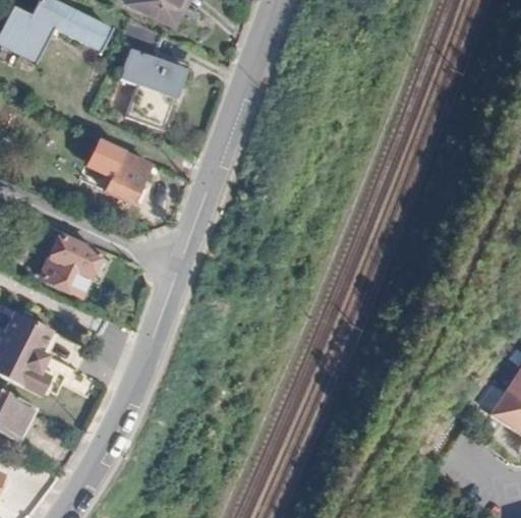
[(54,27),(99,49),(109,26),(55,0),(39,0),(35,7),(19,0),(16,0),(0,34),(0,35),(40,55),(54,27)]
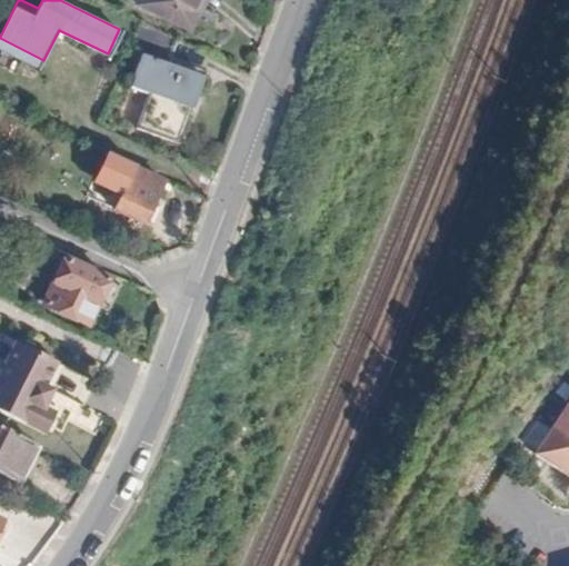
[(139,0),(139,2),(188,27),(201,0),(139,0)]
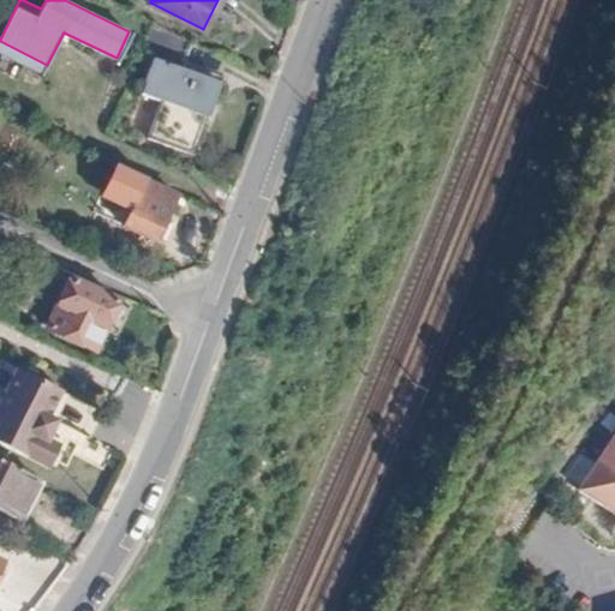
[(155,54),(141,90),(162,100),(148,135),(193,154),(224,82),(155,54)]
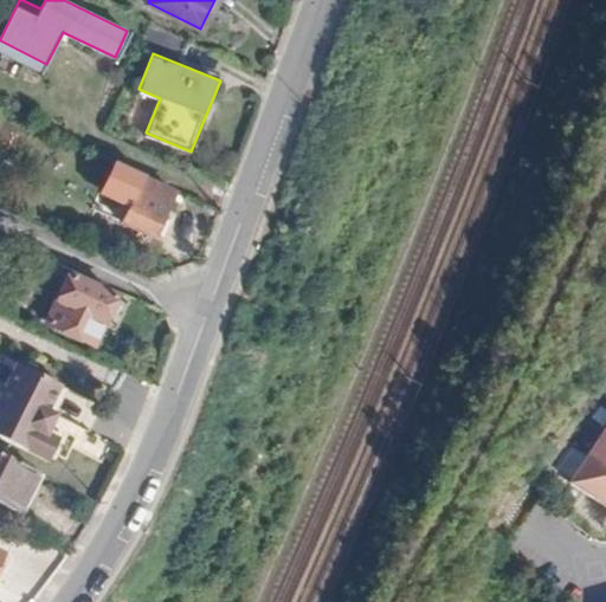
[(116,161),(96,204),(126,219),(134,199),(130,198),(142,173),(116,161)]
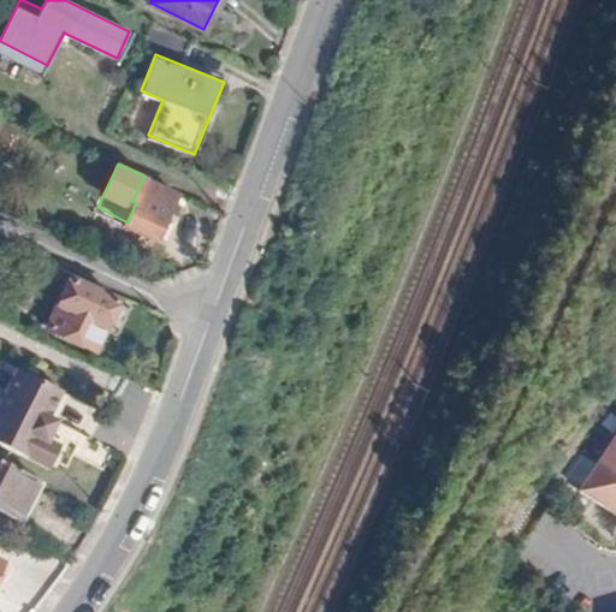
[(136,202),(128,223),(128,224),(158,238),(179,192),(144,176),(132,201),(136,202)]
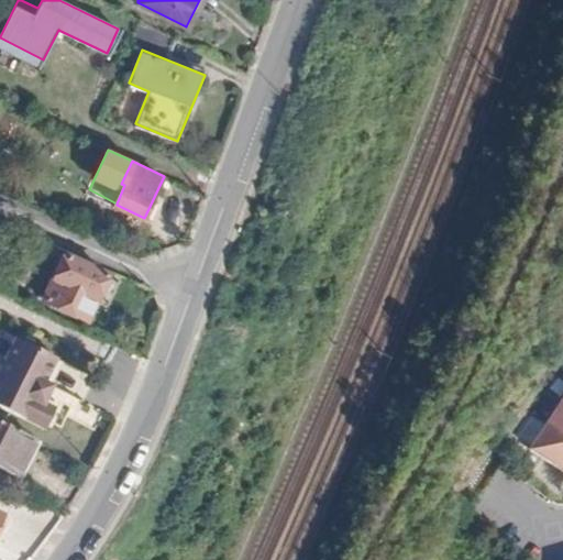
[(67,255),(47,299),(88,319),(108,275),(67,255)]
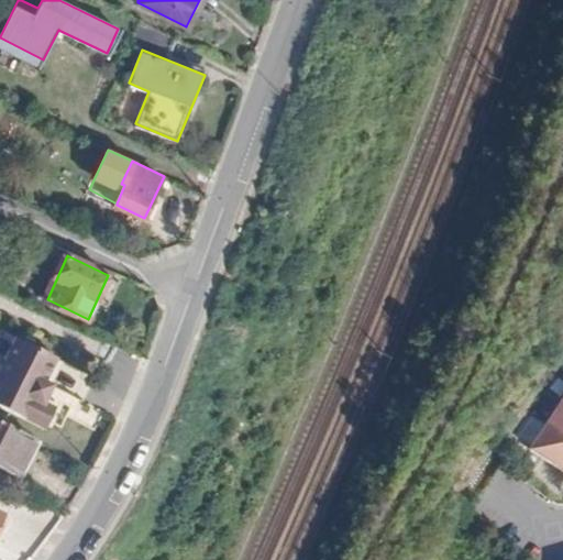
[(18,336),(0,369),(0,403),(46,426),(56,406),(45,401),(48,392),(42,388),(46,380),(57,355),(18,336)]
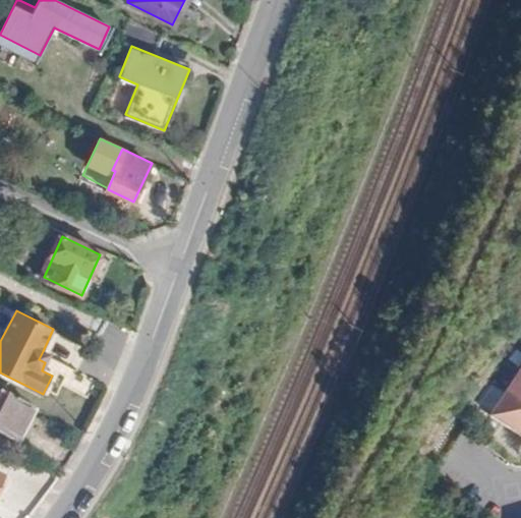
[(39,359),(45,362),(49,354),(43,351),(39,359)]
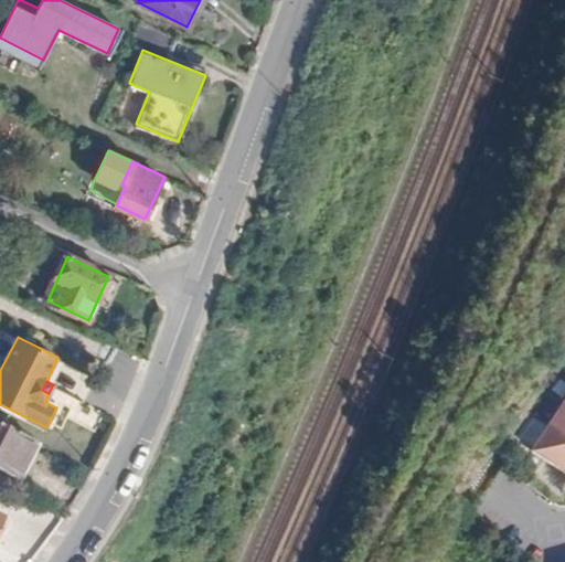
[(564,400),(550,423),(564,432),(564,400)]
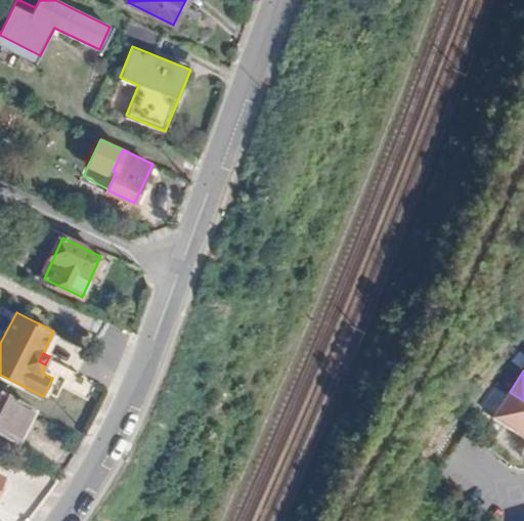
[(0,434),(15,441),(31,411),(33,405),(0,389),(0,434)]
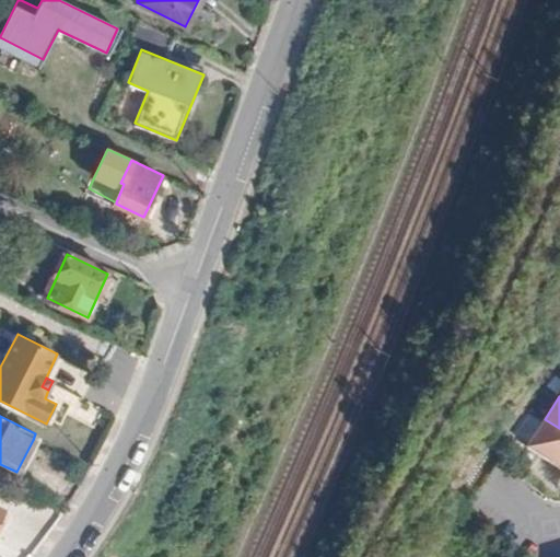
[(559,428),(545,419),(526,445),(559,468),(559,428)]
